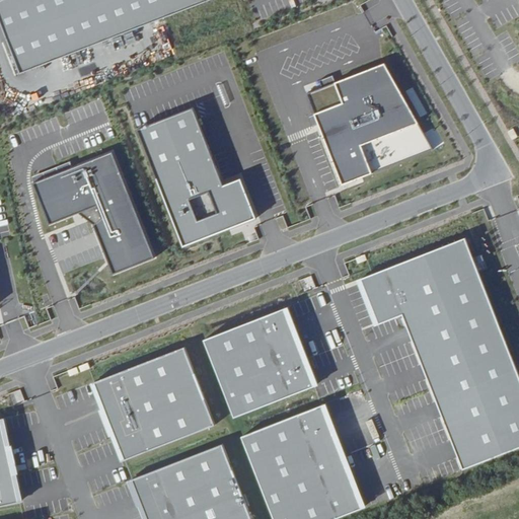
[(0,0),(0,21),(20,74),(209,0),(0,0)]
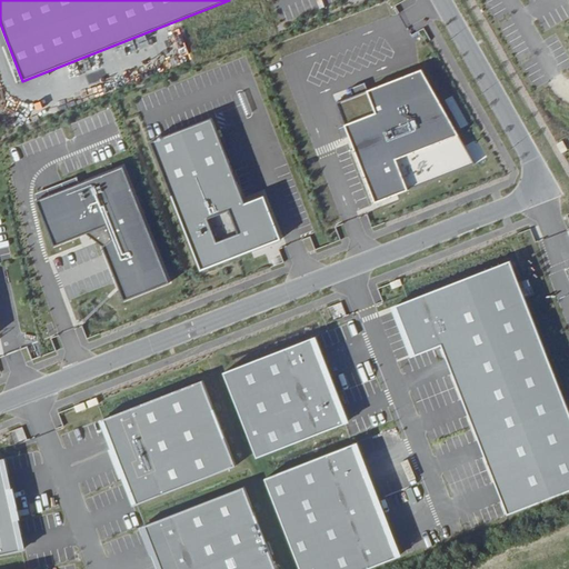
[(353,97),(337,103),(373,197),(395,189),(397,195),(475,163),(422,69),(368,90),(366,82),(350,89),(353,97)]
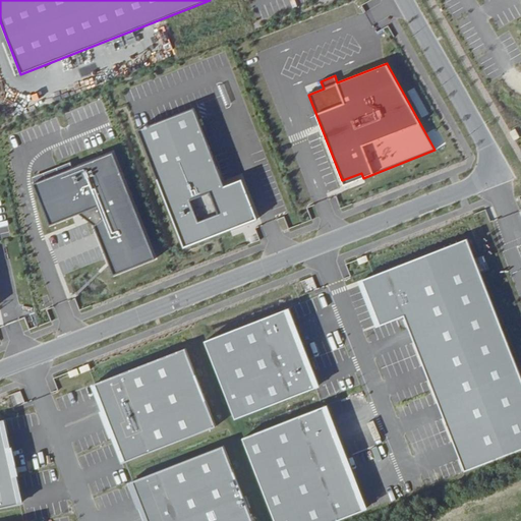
[(225,186),(194,108),(138,129),(184,247),(257,219),(242,179),(225,186)]
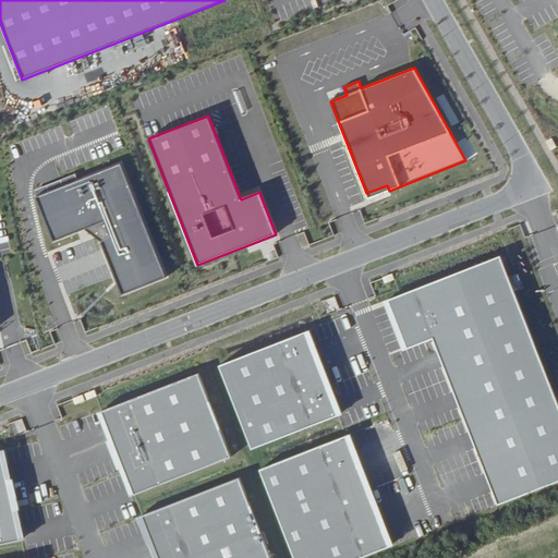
[(121,295),(167,277),(121,161),(77,179),(38,194),(35,195),(52,241),(83,229),(104,221),(109,234),(100,242),(121,295)]
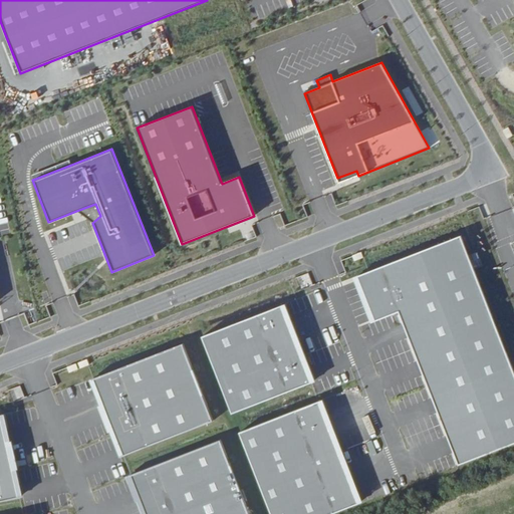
[(33,173),(35,179),(71,165),(69,159),(33,173)]
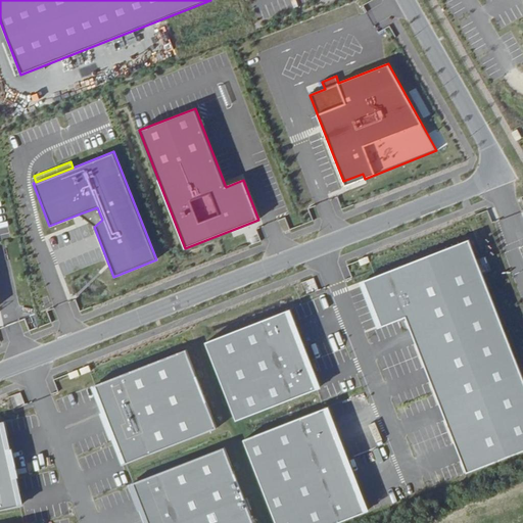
[(363,174),(343,181),(345,186),(365,179),(363,174)]
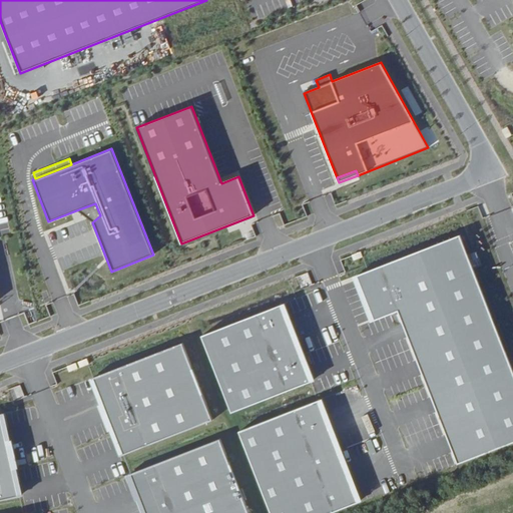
[(76,210),(92,222),(100,215),(95,203),(76,210)]
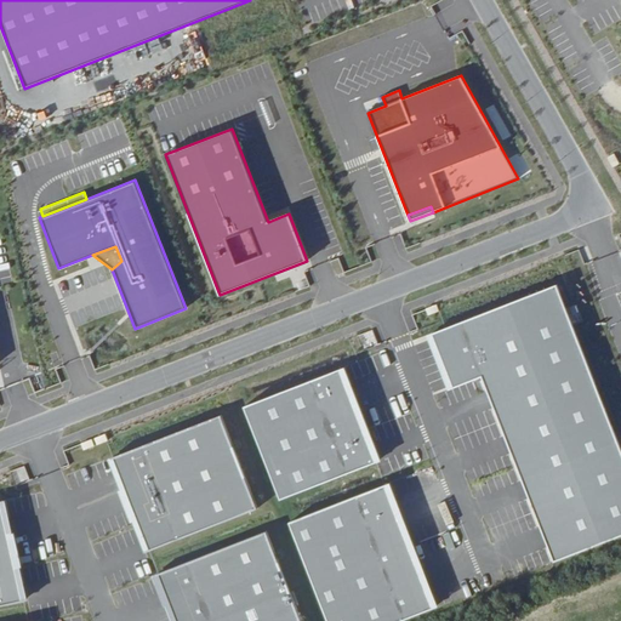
[(620,535),(620,454),(554,286),(432,335),(453,387),(482,376),(554,562),(620,535)]
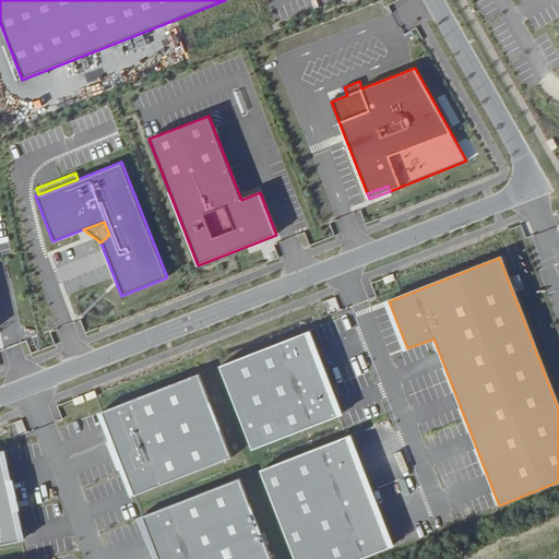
[(334,296),(322,300),(328,314),(340,310),(334,296)]
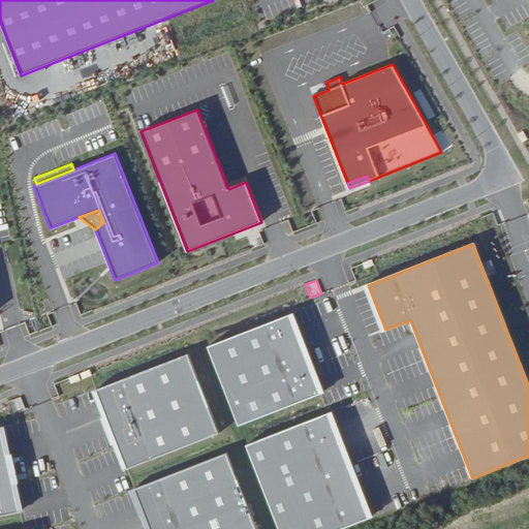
[(289,315),(207,347),(238,426),(320,394),(289,315)]
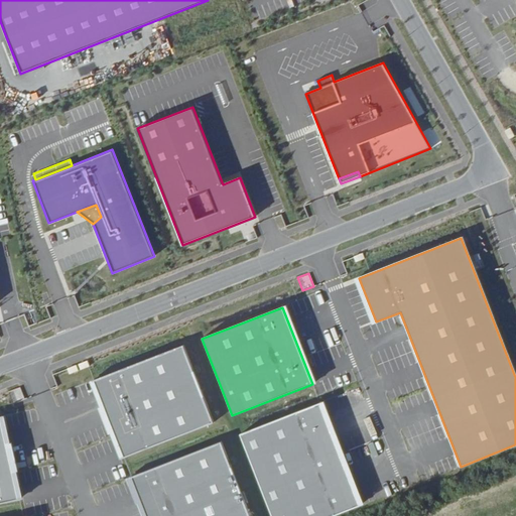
[(184,345),(74,388),(104,466),(214,422),(184,345)]
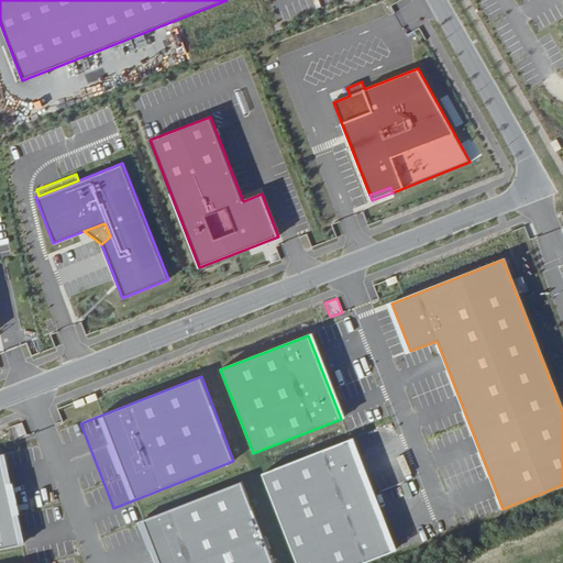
[(21,422),(11,427),(15,438),(25,433),(21,422)]
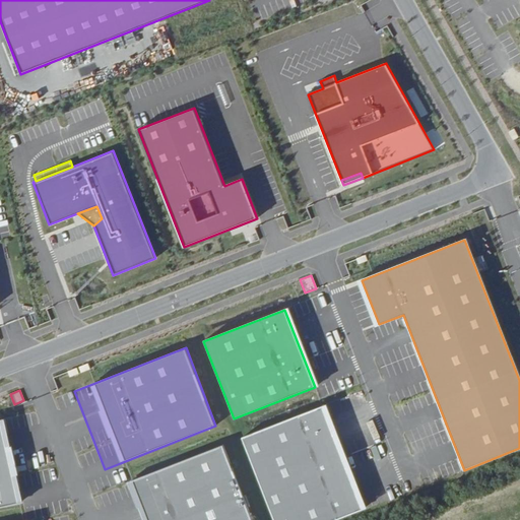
[(322,406),(241,438),(273,519),(333,519),(362,509),(322,406)]
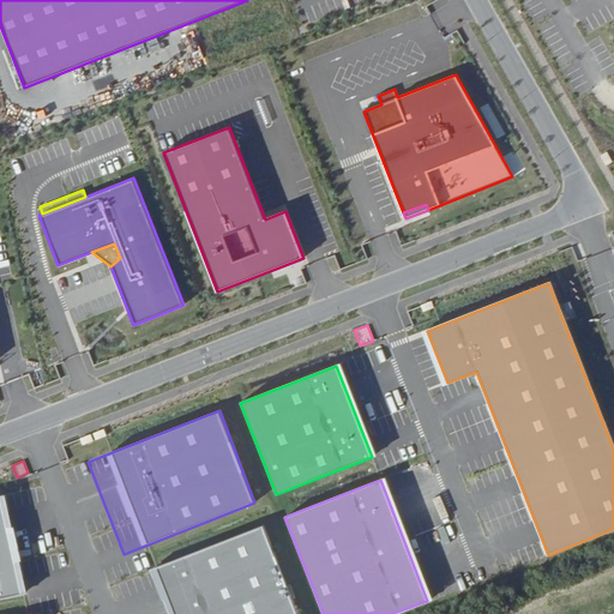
[(2,495),(0,495),(0,599),(24,594),(2,495)]
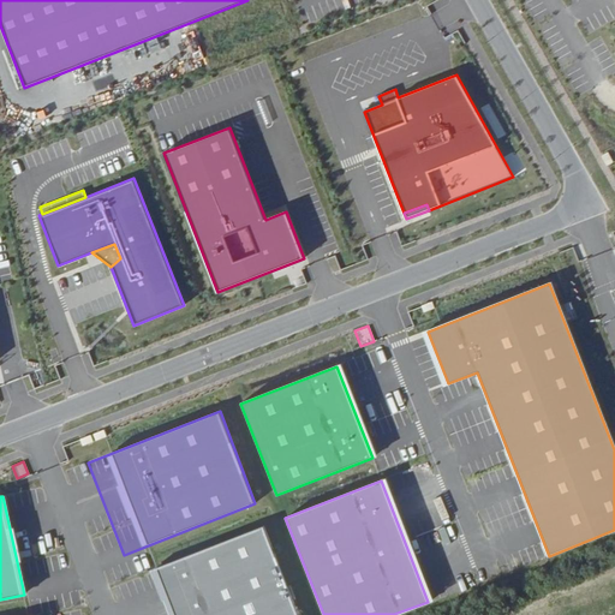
[(298,614),(264,526),(132,578),(147,614),(298,614)]
